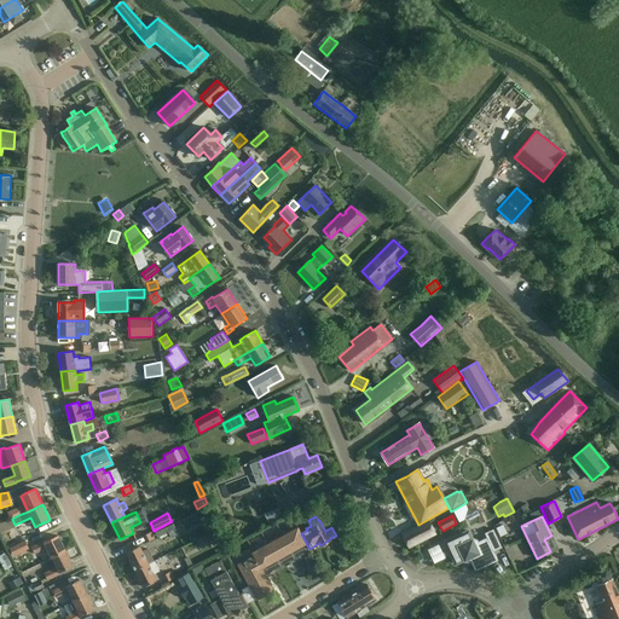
[(437,533),(429,520),(401,534),(409,548),(437,533)]
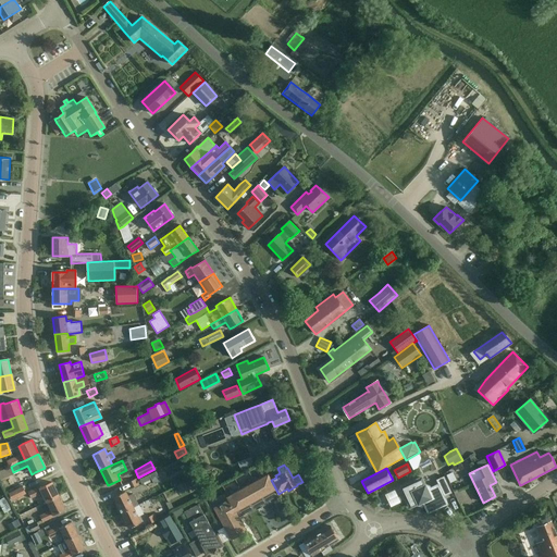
[(452,471),(446,474),(448,480),(455,478),(452,471)]
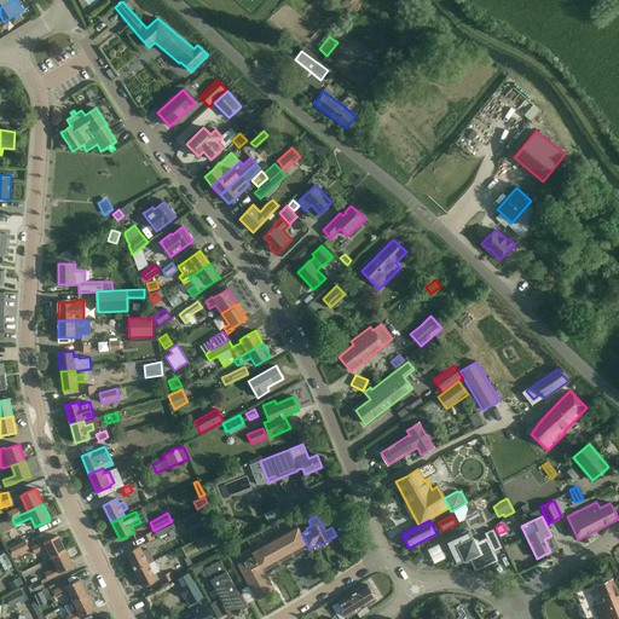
[(169,534),(166,527),(155,532),(158,539),(169,534)]
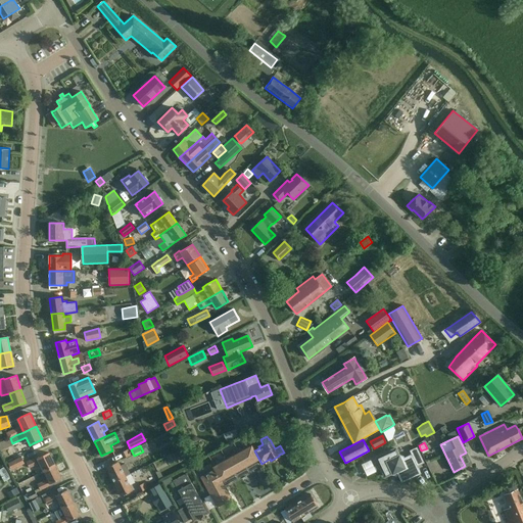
[(262,464),(254,450),(251,445),(212,467),(215,470),(201,477),(210,495),(205,498),(210,509),(217,505),(217,507),(231,498),(224,485),(233,480),(234,482),(241,478),(241,479),(246,476),(246,475),(253,471),(252,470),(262,464)]
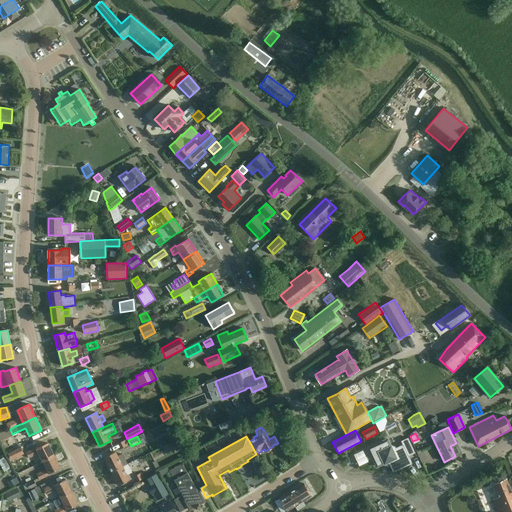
[(387,439),(377,444),(368,448),(367,451),(371,458),(373,459),(377,467),(384,463),(385,465),(387,466),(389,465),(393,472),(412,464),(408,456),(415,453),(408,438),(401,441),(402,446),(396,449),(395,447),(391,446),(390,446),(387,439)]
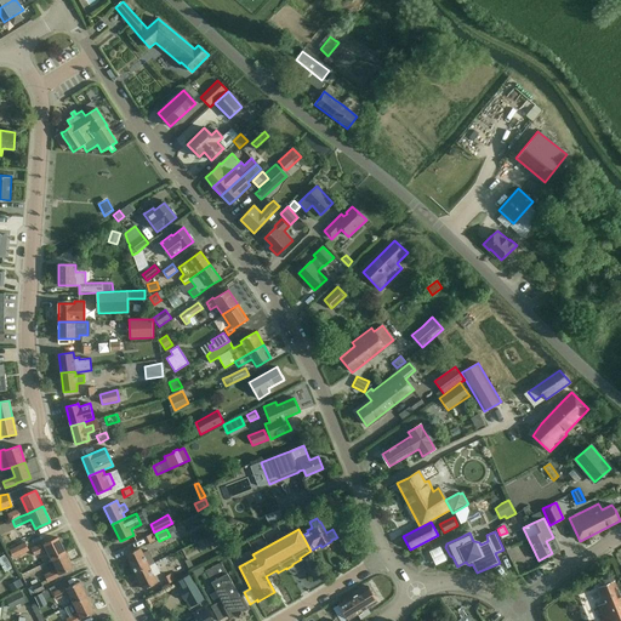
[(157,540),(153,534),(144,537),(148,545),(157,540)]
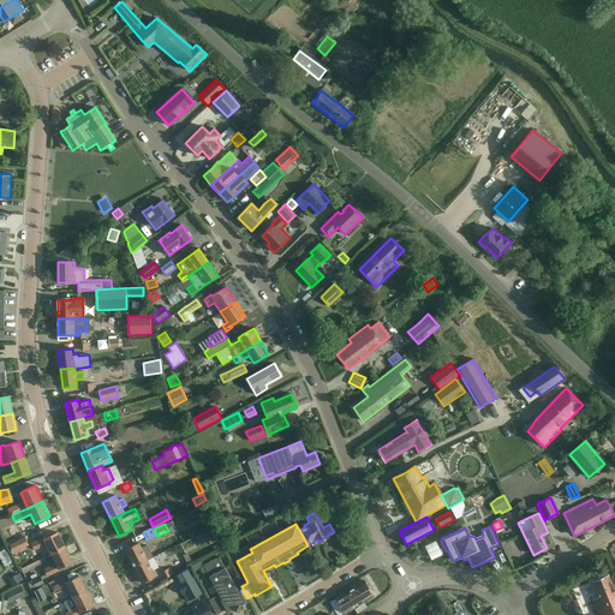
[(215,529),(203,533),(207,541),(219,535),(215,529)]
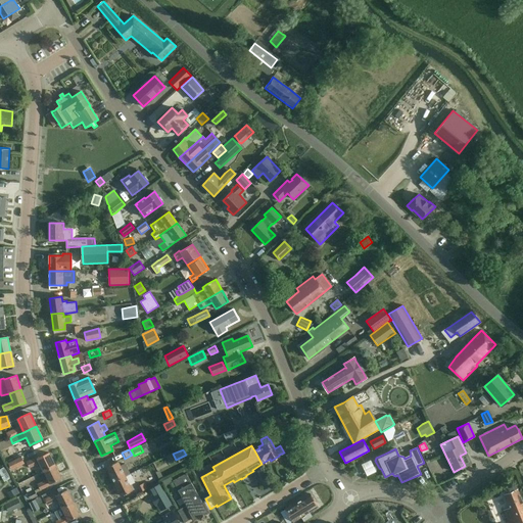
[(39,463),(43,471),(55,466),(49,453),(38,459),(37,457),(27,463),(29,468),(39,463)]
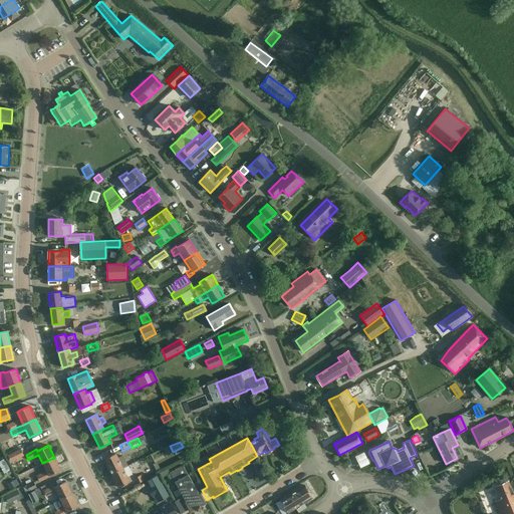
[(209,455),(205,449),(197,455),(200,461),(209,455)]
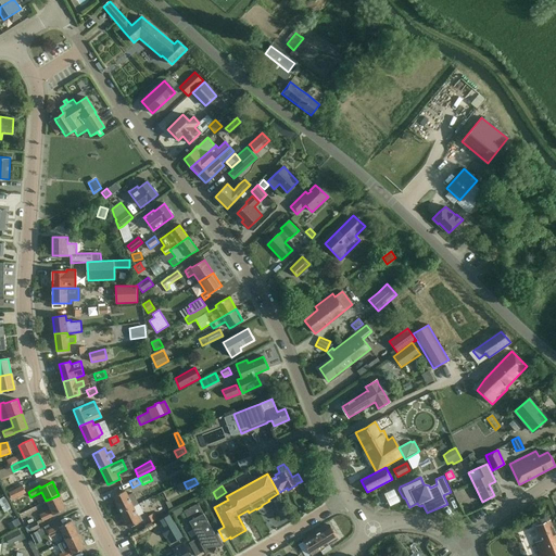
[(22,487),(9,493),(12,500),(25,493),(22,487)]
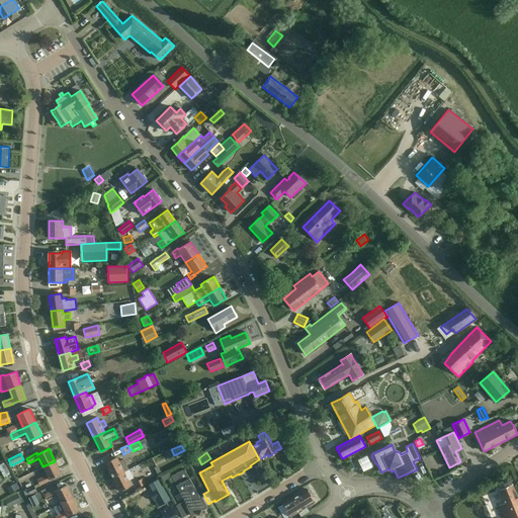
[(357,457),(360,470),(371,467),(368,455),(357,457)]
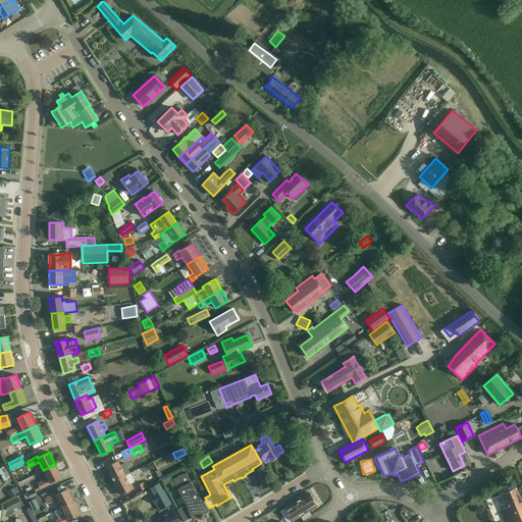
[(106,466),(113,480),(129,473),(124,463),(120,465),(117,461),(106,466)]
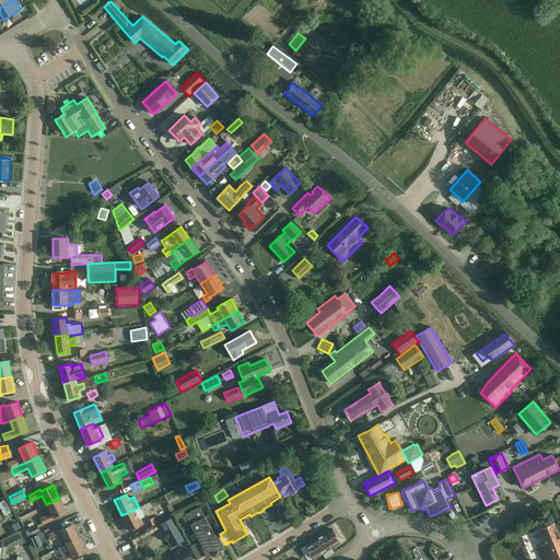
[(0,509),(3,514),(10,511),(2,499),(0,501),(0,509)]
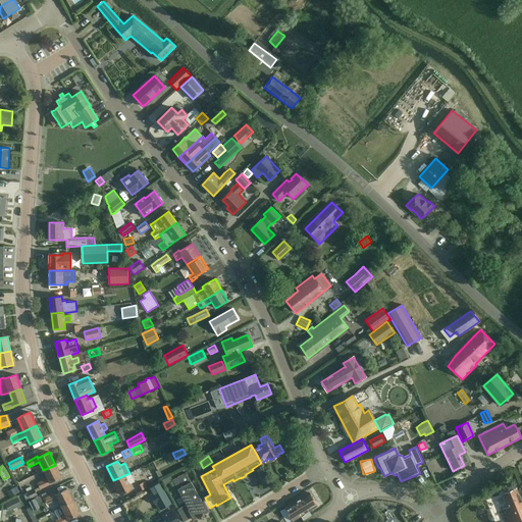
[(55,465),(43,470),(47,479),(37,483),(40,489),(51,484),(50,483),(61,477),(55,465)]
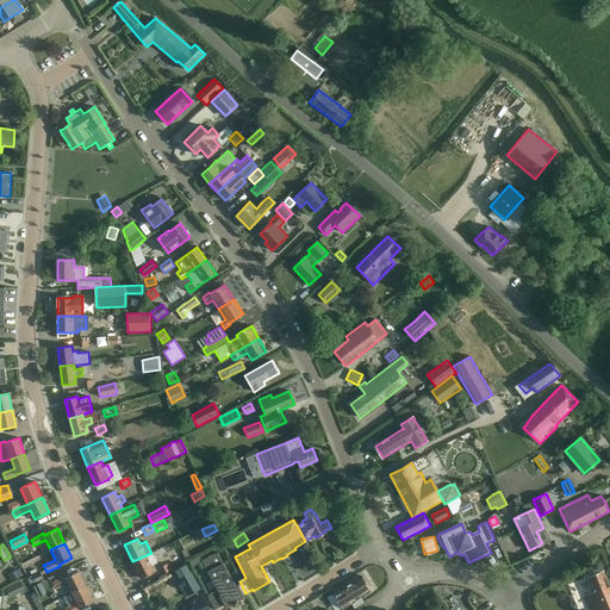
[(168,545),(151,551),(154,558),(170,553),(168,545)]
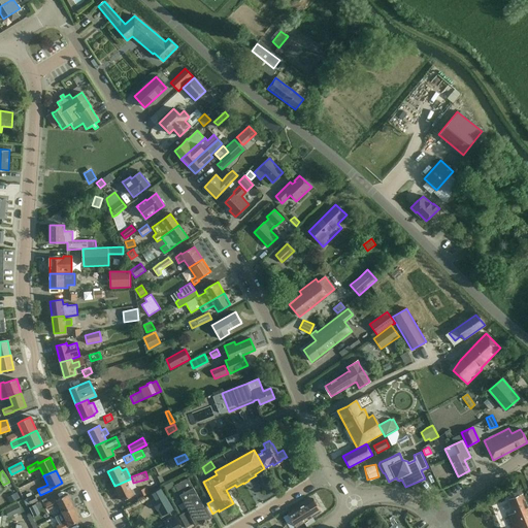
[(210,517),(209,515),(205,507),(204,507),(188,477),(174,485),(188,510),(179,516),(186,527),(194,523),(196,526),(201,522),(203,525),(206,523),(205,520),(210,517)]
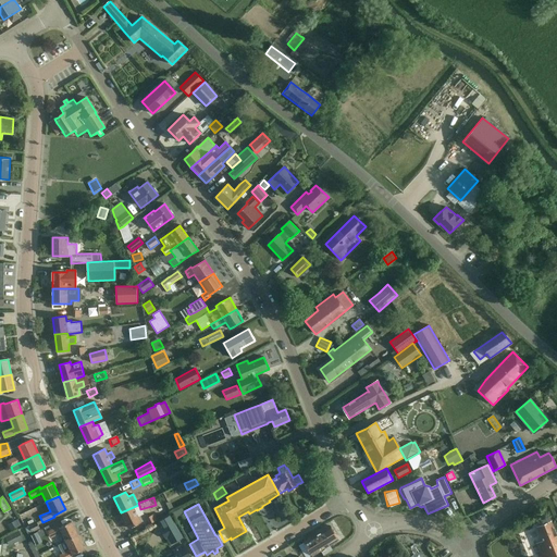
[(163,505),(156,508),(159,516),(166,512),(163,505)]
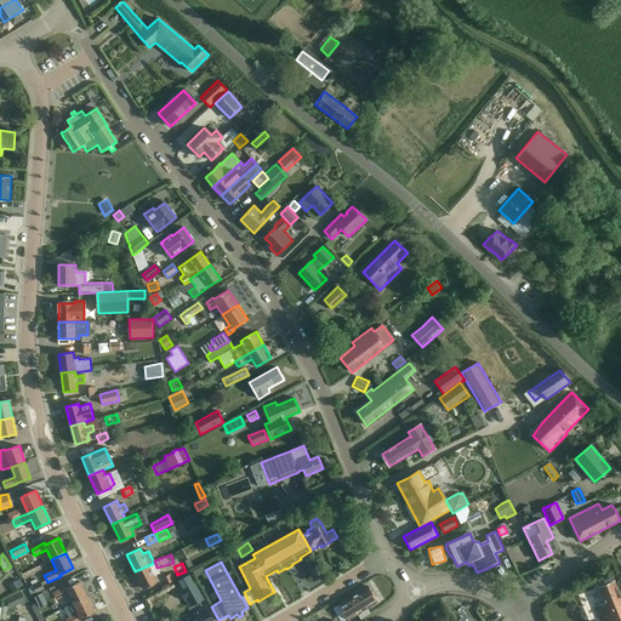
[(148,565),(135,571),(144,590),(155,584),(157,582),(154,576),(148,565)]
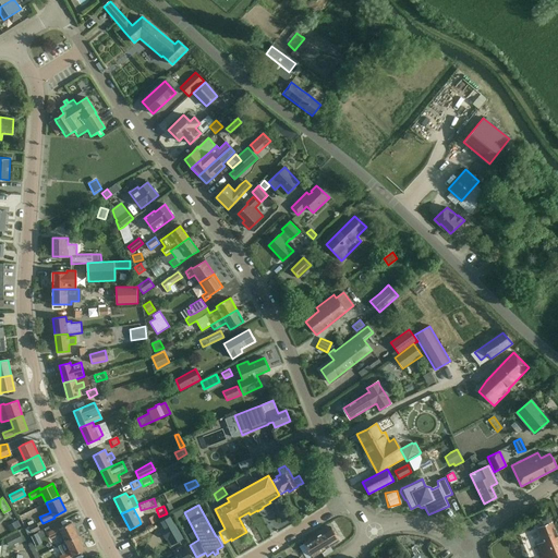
[(157,521),(155,516),(147,519),(150,525),(157,521)]
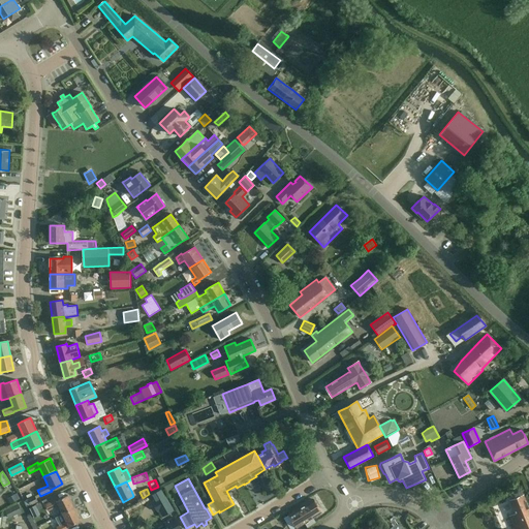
[(161,490),(150,496),(153,502),(152,503),(157,512),(159,511),(162,518),(174,510),(161,490)]
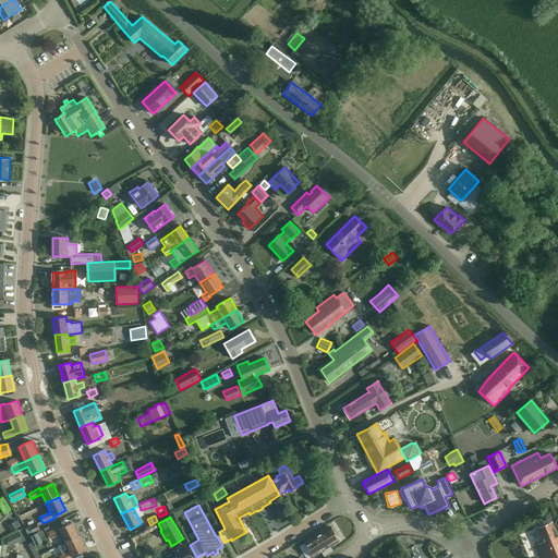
[(8,525),(11,532),(21,526),(17,520),(8,525)]
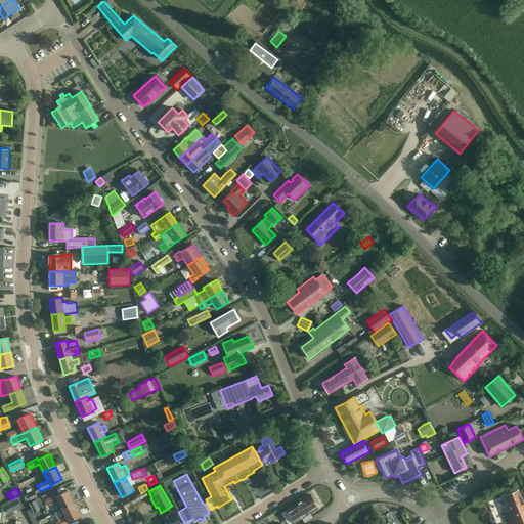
[(57,500),(61,509),(74,504),(68,490),(56,496),(55,495),(45,500),(47,506),(57,500)]
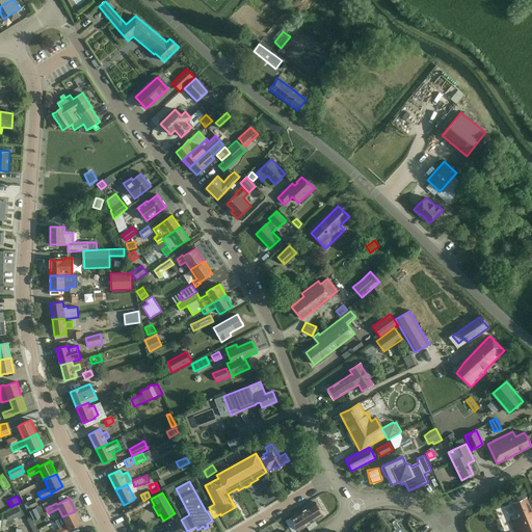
[(531,531),(531,511),(526,498),(512,503),(517,517),(512,520),(516,531),(531,531)]
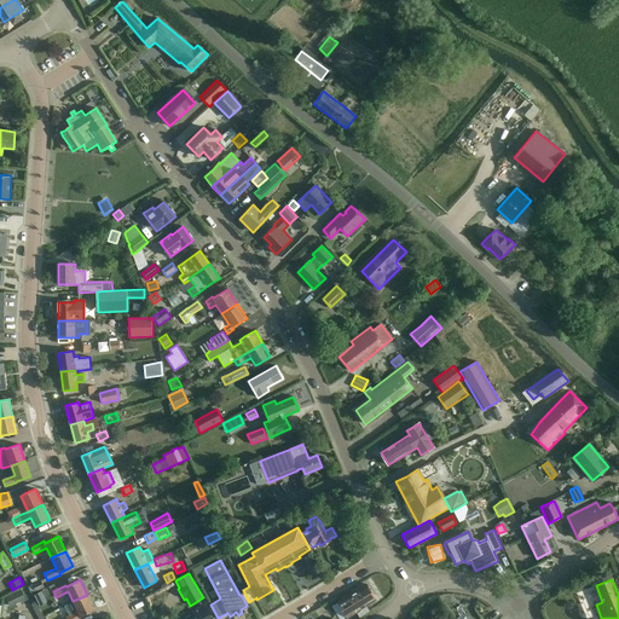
[(40,580),(33,585),(28,588),(32,594),(35,591),(44,588),(40,580)]
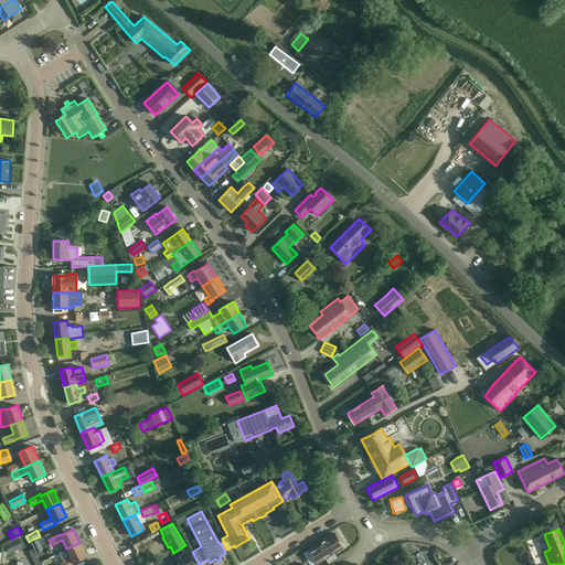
[(321,542),(308,550),(317,564),(326,558),(328,564),(338,557),(334,553),(343,547),(334,533),(321,542)]
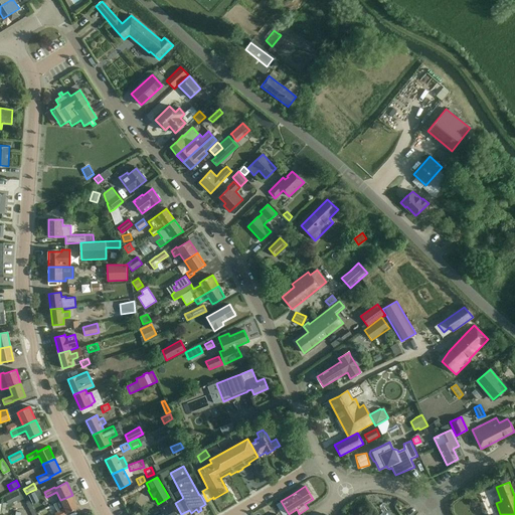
[(17,490),(4,497),(9,505),(21,499),(17,490)]
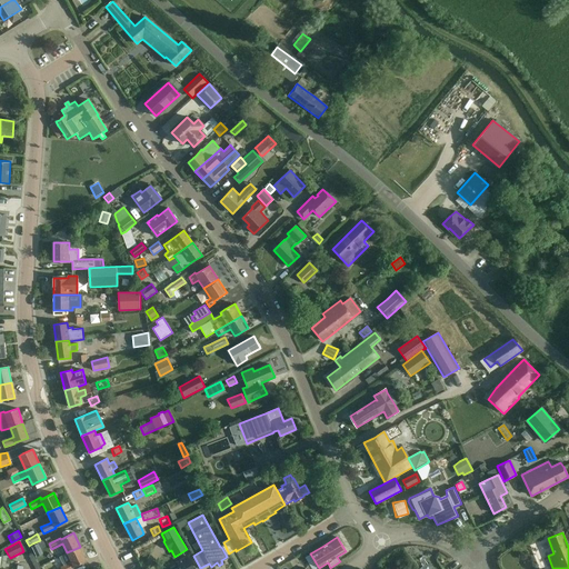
[(72,568),(76,568),(75,567),(87,560),(80,547),(67,552),(71,562),(57,568),(72,568)]
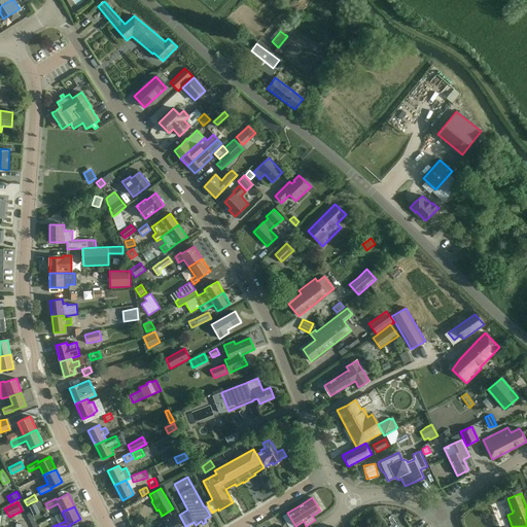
[(37,526),(31,513),(27,515),(32,526),(37,526)]
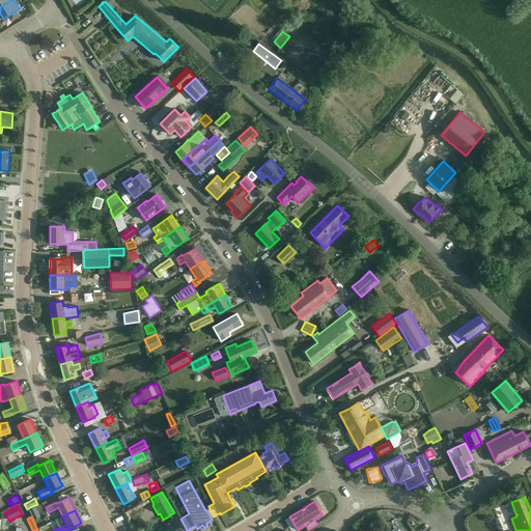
[(180,530),(174,520),(166,525),(168,529),(164,530),(180,530)]
